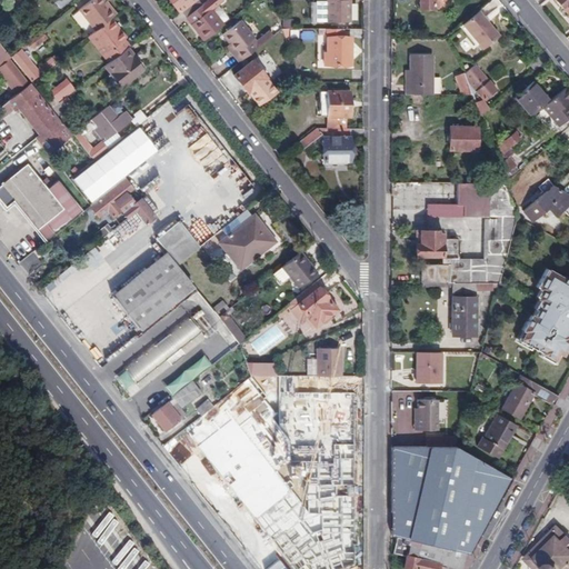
[(96,30),(112,17),(116,13),(109,7),(108,7),(101,0),(91,0),(79,10),(96,30)]
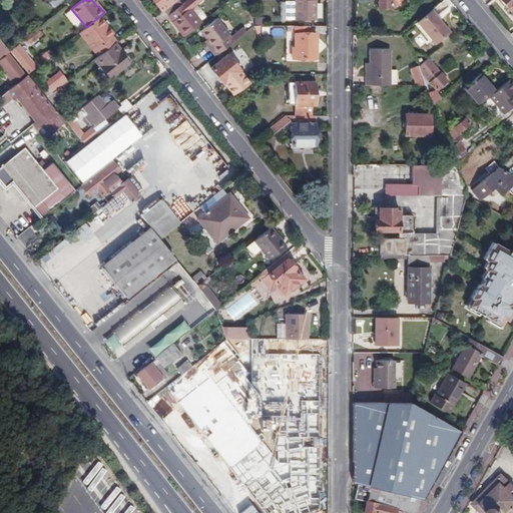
[(154,0),(162,9),(173,0),(154,0)]
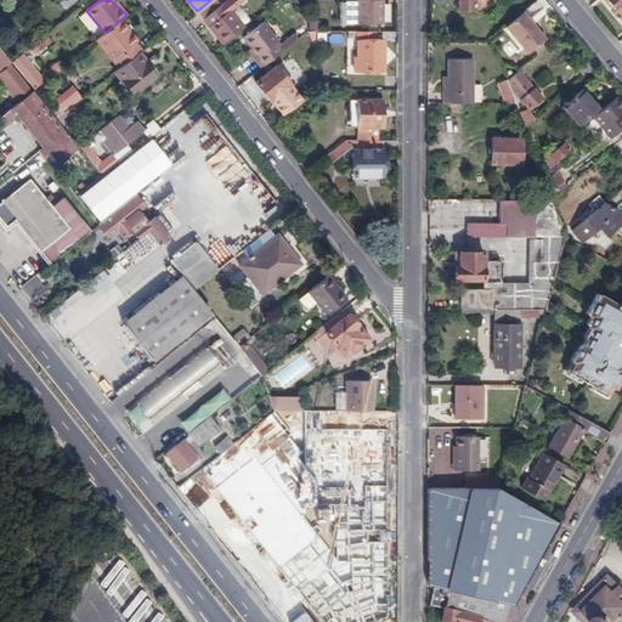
[(358,0),(360,23),(383,24),(383,0),(358,0)]
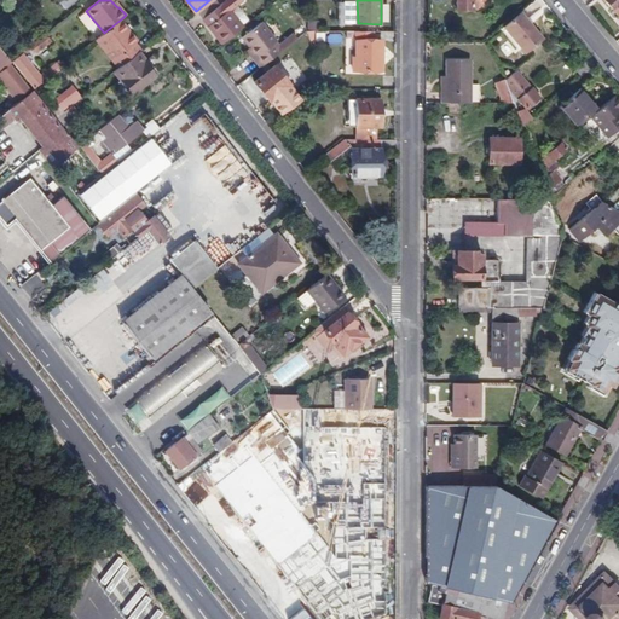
[(618,0),(605,0),(618,15),(618,13),(618,0)]
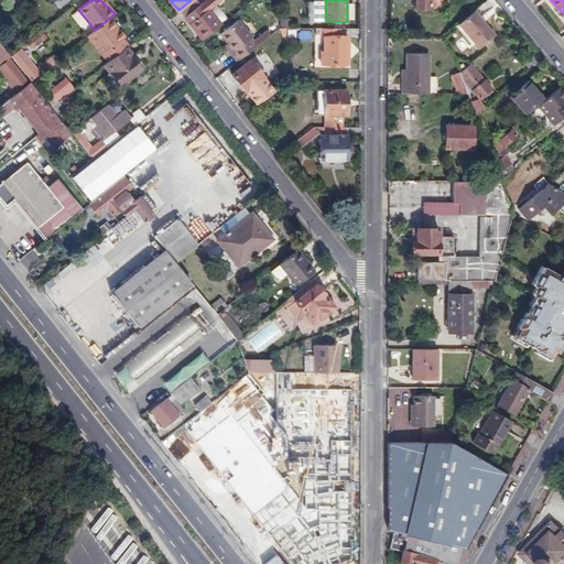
[(185,17),(204,39),(223,23),(209,8),(208,9),(203,2),(185,17)]
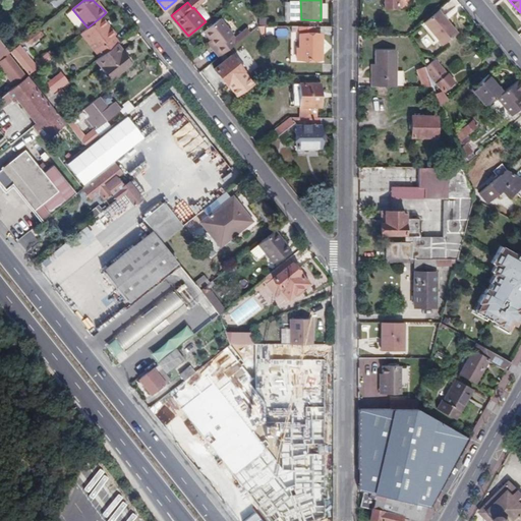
[(457,31),(439,9),(423,20),(442,43),(457,31)]
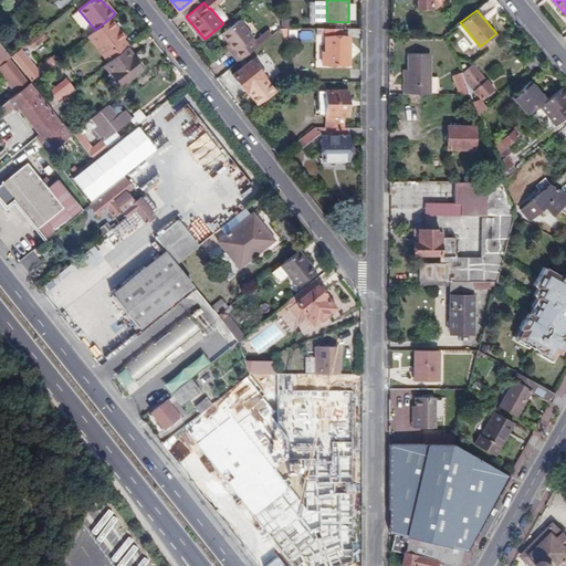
[(126,46),(129,44),(125,39),(128,37),(112,17),(95,30),(90,34),(109,61),(126,46)]
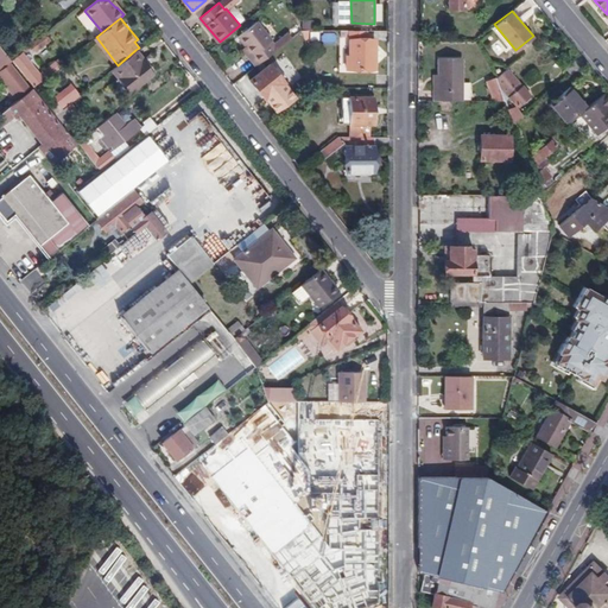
[(249,56),(257,64),(276,49),(270,42),(272,38),(258,20),(240,35),(246,43),(253,52),(249,56)]
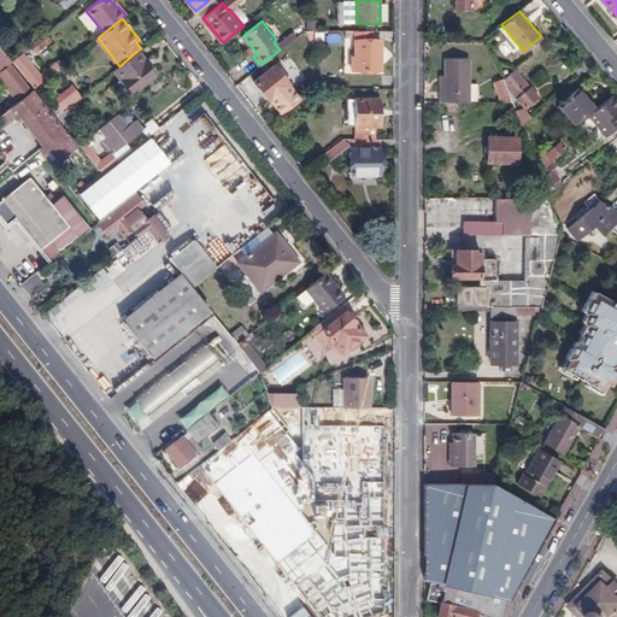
[(371,31),(356,30),(356,58),(352,58),(352,71),(380,71),(380,41),(371,41),(371,31)]
